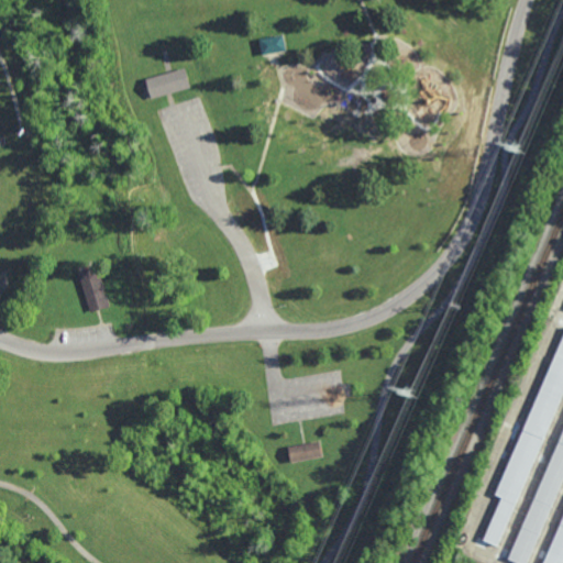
[(261,53),(257,37),(282,32),(285,47),(274,50),(261,53)]
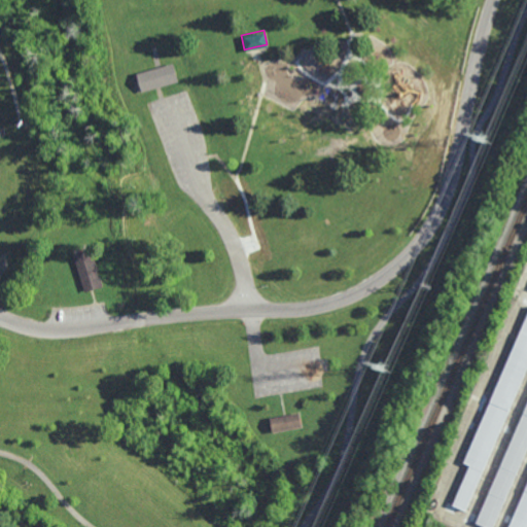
[(143,92),(138,73),(175,62),(180,81),(143,92)]
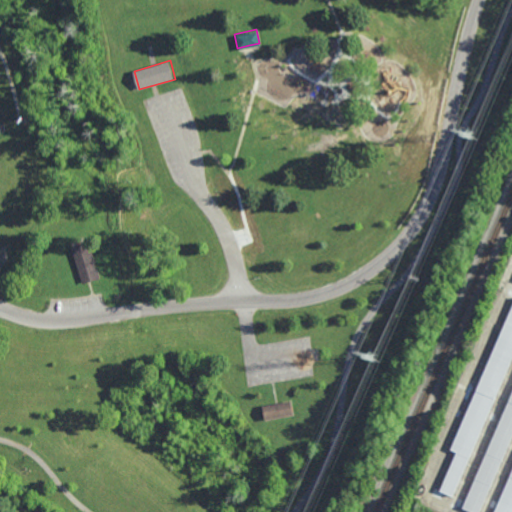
[(83,284),(73,249),(91,243),(102,278),(83,284)]
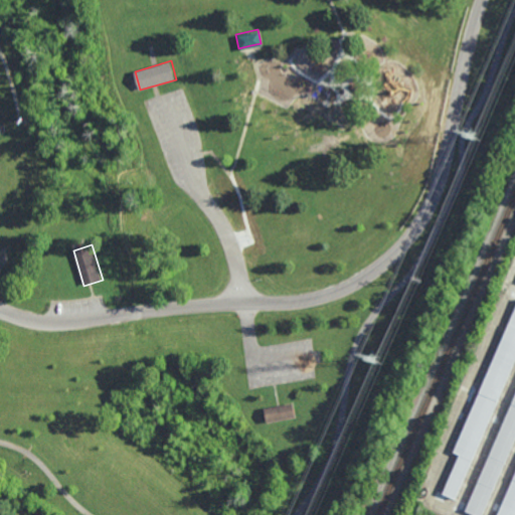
[(514,358),(456,501),(444,495),(460,457),(454,454),(514,308),(514,358)]
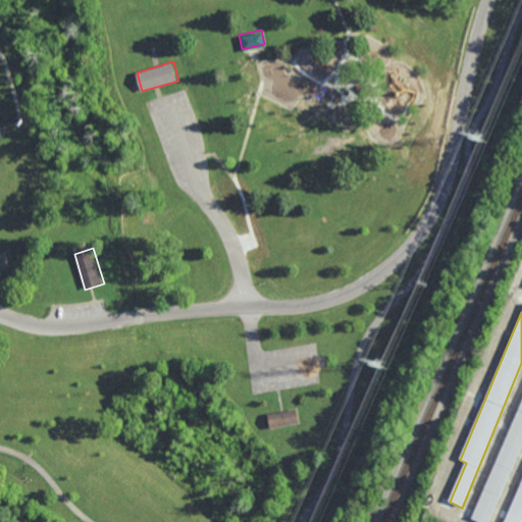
[(521,446),(489,521),(478,521),(472,519),(521,400),(521,446)]
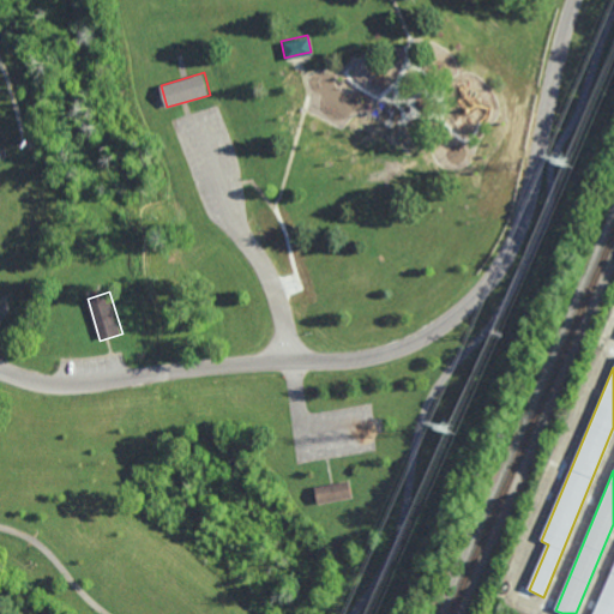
[(317,505),(313,488),(347,481),(350,498),(317,505)]
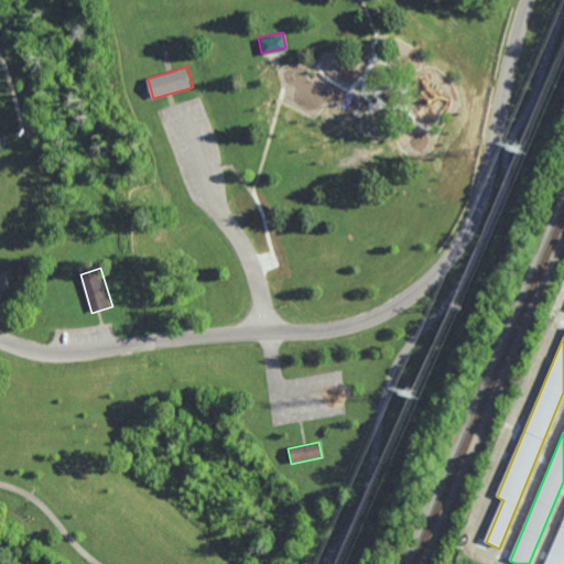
[(563,563),(545,563),(563,521),(563,563)]
